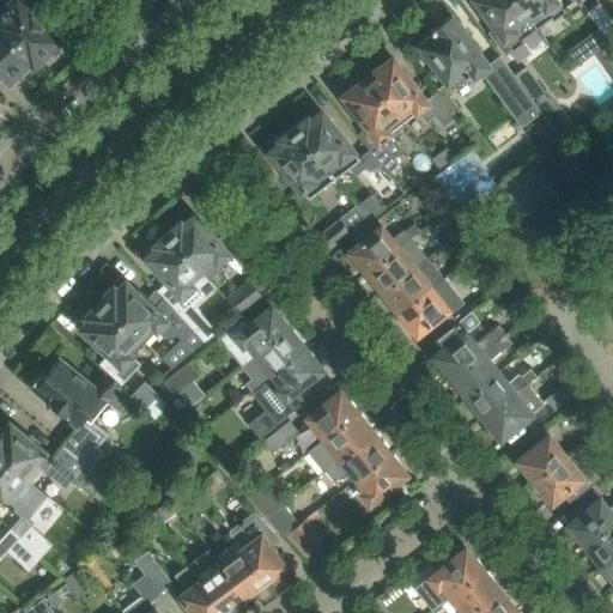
[(0,28),(35,64),(47,53),(48,54),(50,55),(52,55),(54,55),(56,54),(59,53),(60,52),(60,50),(61,49),(61,48),(61,47),(61,46),(60,43),(59,42),(19,0),(11,0),(0,11),(0,28)]
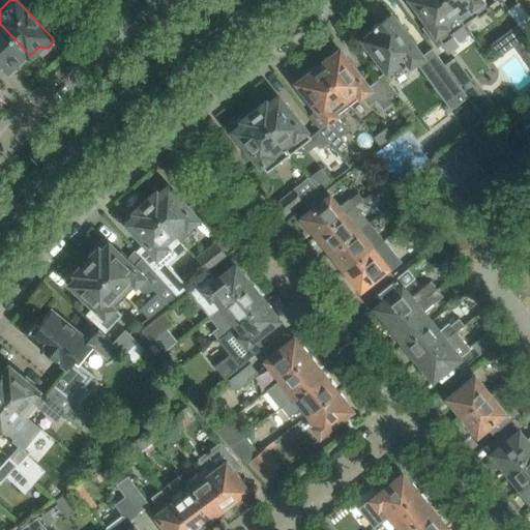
[(411,0),(428,23),(422,27),(436,47),(446,40),(453,35),(452,33),(465,24),(446,0),(411,0)]
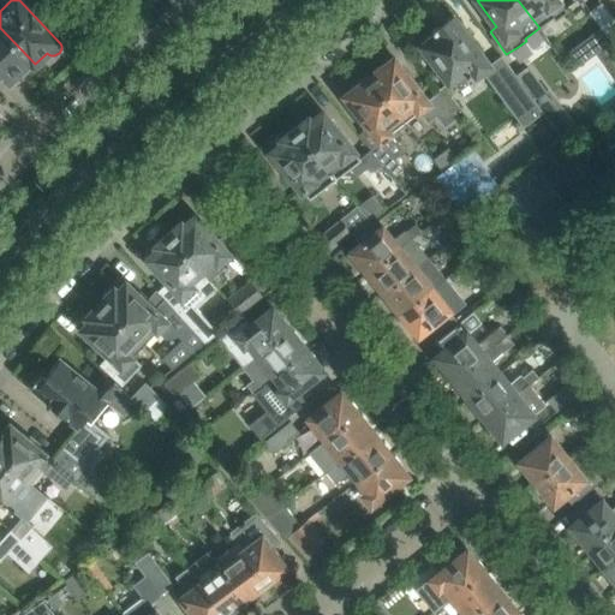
[(557,0),(556,0),(518,0),(539,28),(554,17),(556,19),(561,15),(565,21),(568,18),(556,1),(557,0)]
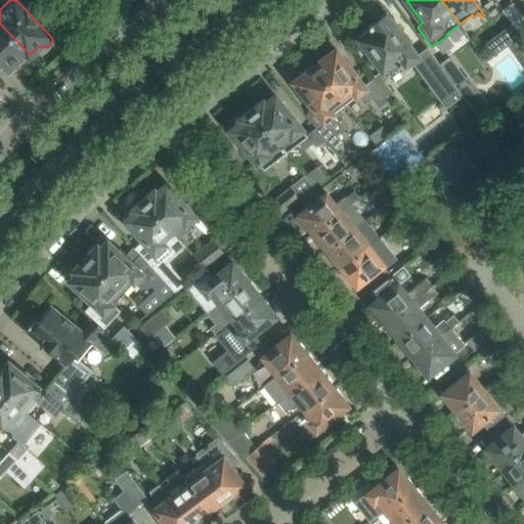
[(523,16),(513,2),(503,9),(521,35),(523,33),(523,16)]
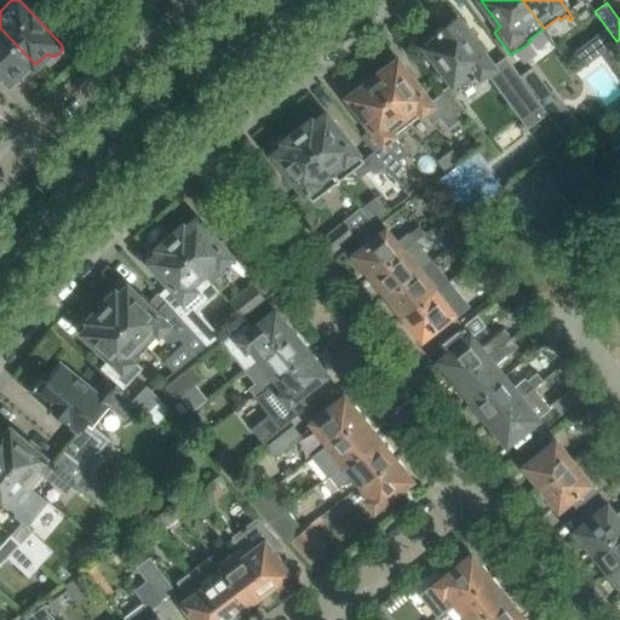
[(442,26),(420,41),(452,84),(441,90),(441,91),(442,92),(458,112),(464,107),(452,91),(476,75),(480,79),(488,73),(527,127),(547,112),(539,101),(521,76),(520,76),(505,86),(492,67),(493,65),(457,16),(452,18),(447,16),(442,21),(442,26)]
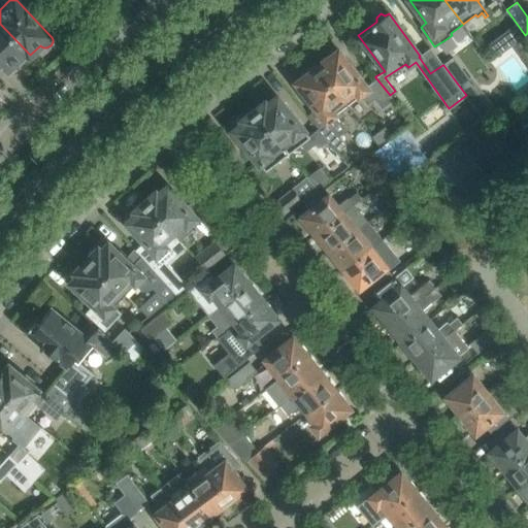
[(0,24),(0,64),(6,71),(13,64),(17,67),(30,55),(0,24)]
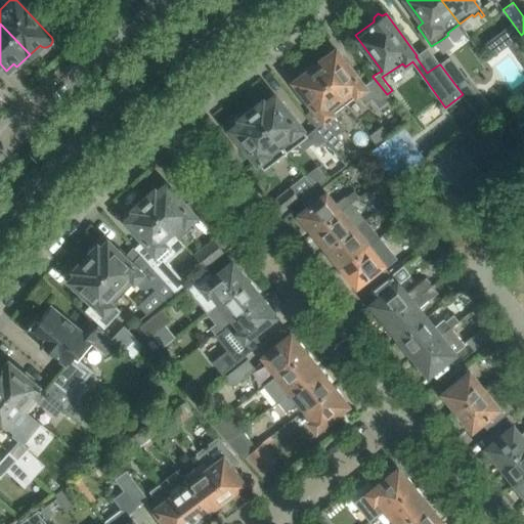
[(512,25),(503,33),(510,42),(518,36),(520,35),(512,25)]
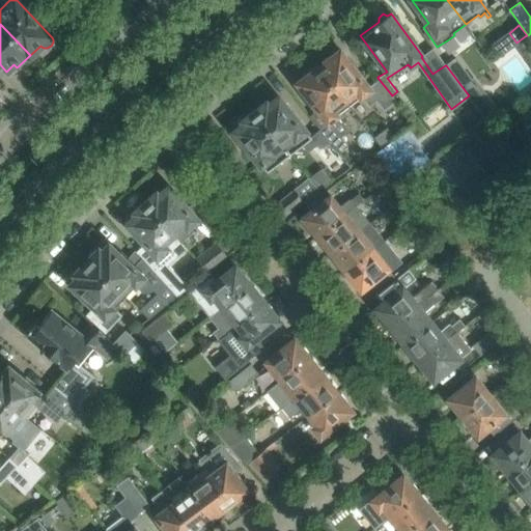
[(516,43),(515,44),(522,53),(530,46),(525,36),(516,43)]
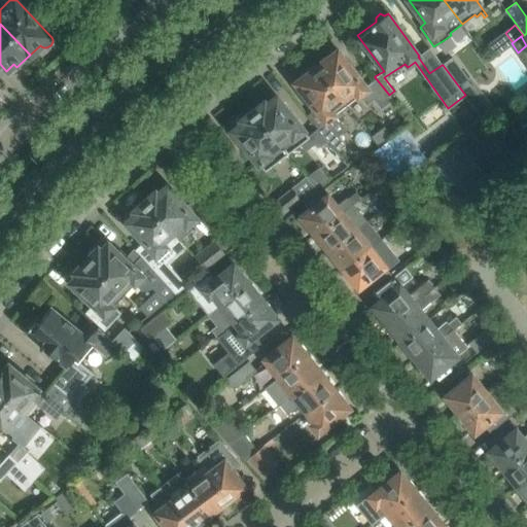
[(365,86),(339,50),(327,58),(323,58),(319,61),(319,65),(316,66),(346,105),(357,97),(358,99),(359,98),(365,106),(374,100),(380,109),(392,100),(392,99),(389,95),(376,78),(365,86)]
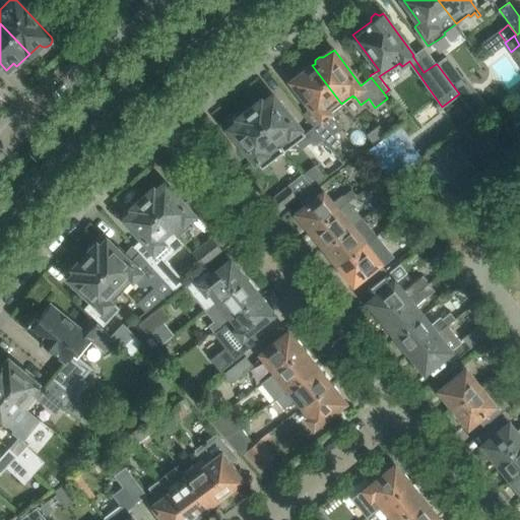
[(446,57),(437,64),(452,84),(461,77),(446,57)]
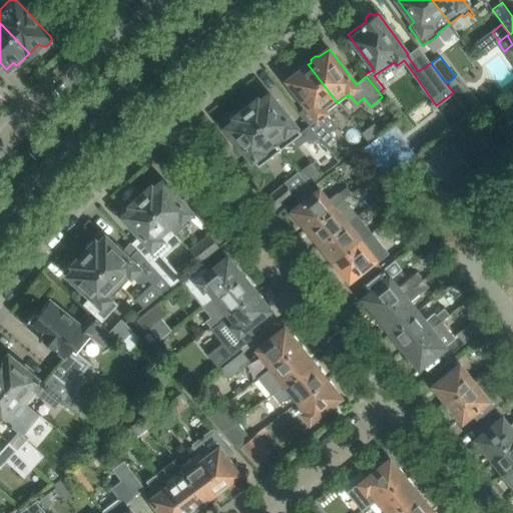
[(337,102),(308,64),(306,66),(303,65),(299,69),(298,72),(288,80),(316,117),(309,123),(309,124),(308,125),(318,137),(319,136),(328,148),(336,141),(329,132),(337,126),(326,111),(337,102)]
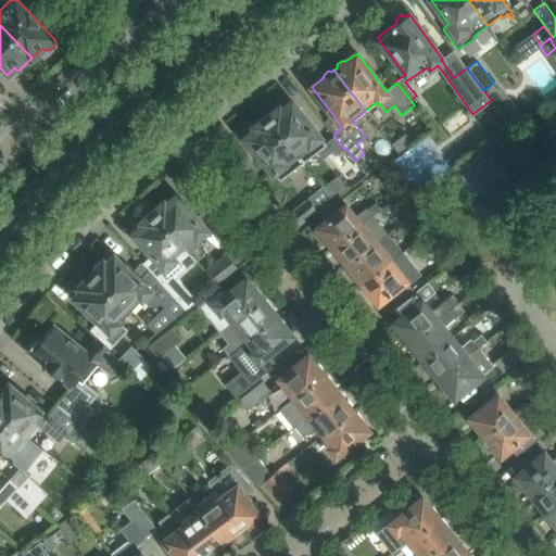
[(279,109),(267,117),(303,162),(316,152),(321,159),(331,152),(326,144),(325,142),(320,137),(292,102),(281,111),(279,109)]
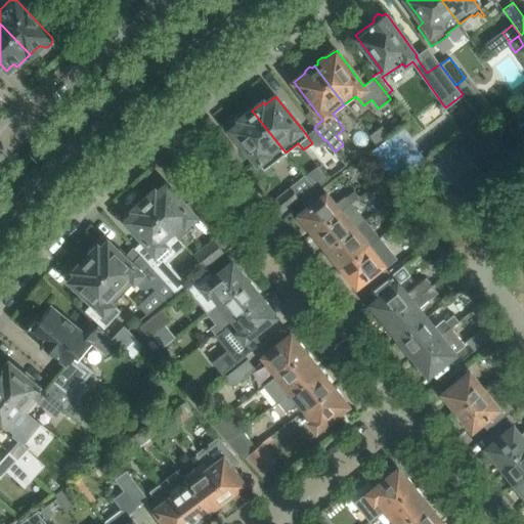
[(483,103),(474,111),(481,119),(489,112),(483,103)]
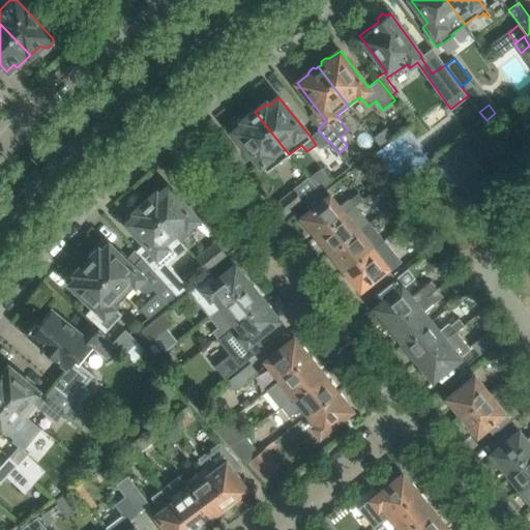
[(529,110),(510,124),(529,151),(529,110)]
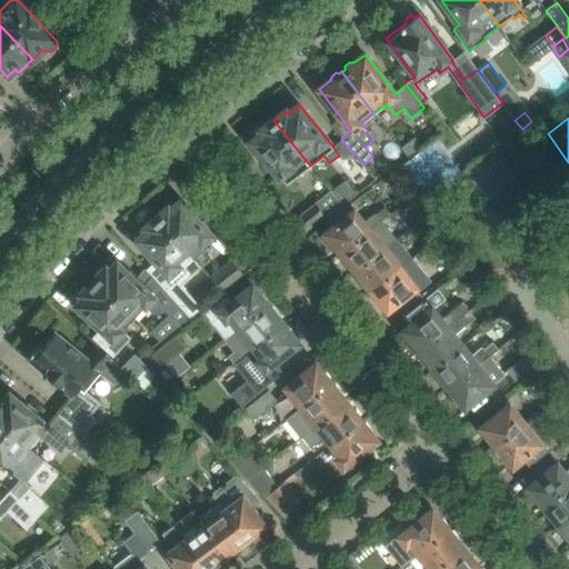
[(310,166),(273,120),(262,130),(261,129),(256,128),(250,132),(249,138),(258,148),(256,150),(270,167),(272,166),(287,185),(310,166)]
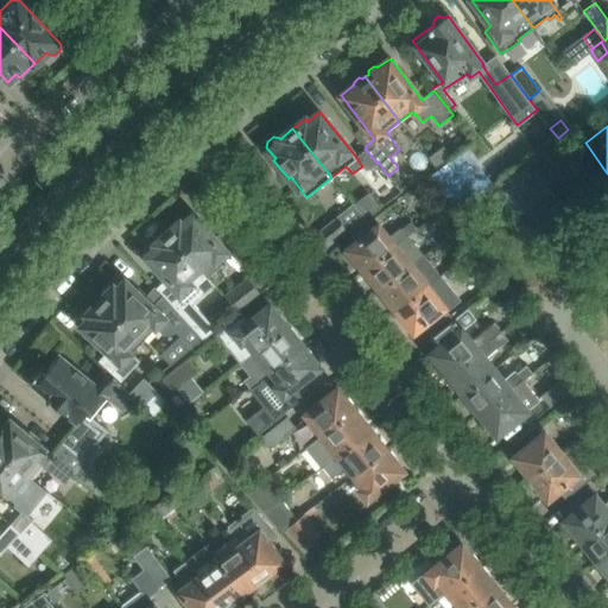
[(436,166),(451,154),(444,145),(429,157),(436,166)]
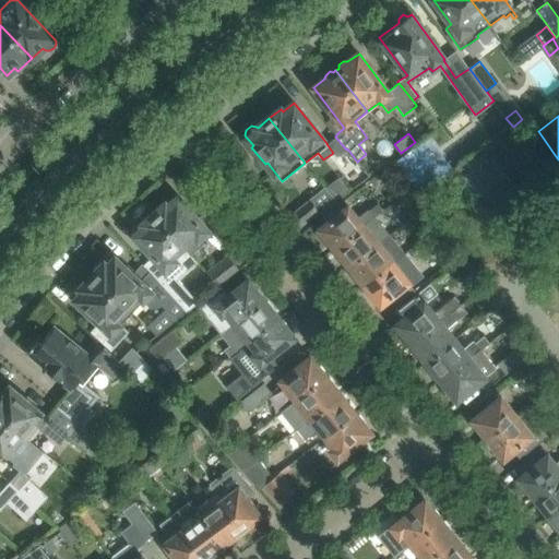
[(335,137),(326,143),(328,145),(333,153),(334,154),(336,154),(337,155),(340,154),(342,154),(343,153),(346,150),(335,137)]
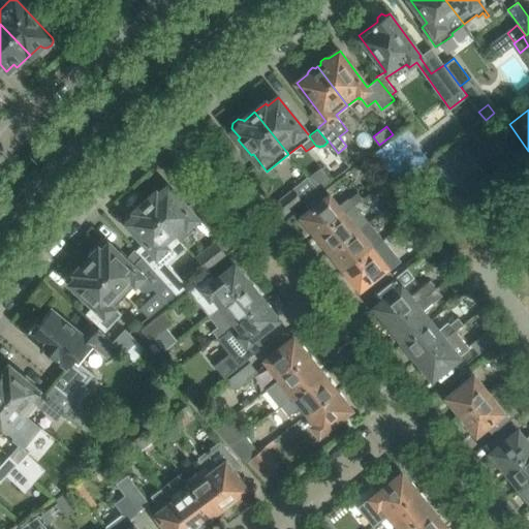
[(407,153),(393,134),(379,145),(381,147),(372,153),(385,169),(407,153)]
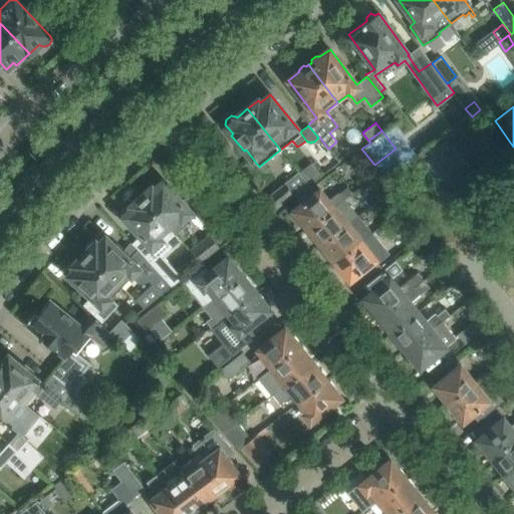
[(389,193),(382,184),(378,180),(369,187),(379,199),(389,193)]
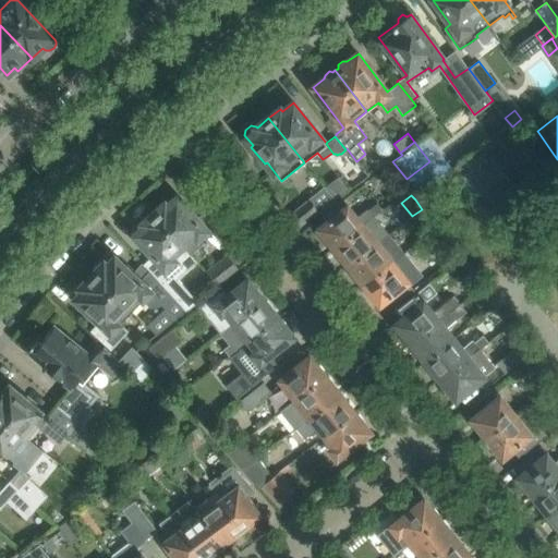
[(165,204),(154,214),(183,246),(194,237),(196,240),(206,230),(207,230),(214,223),(203,213),(196,218),(177,197),(167,206),(165,204)]
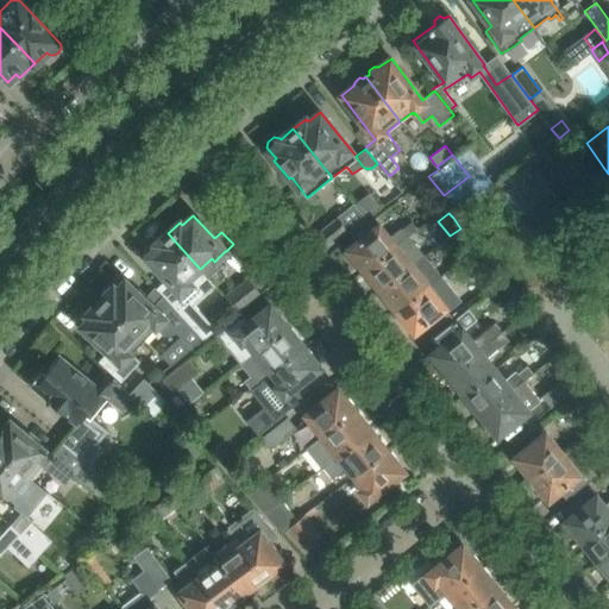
[(325,250),(350,230),(339,217),(313,237),(325,250)]
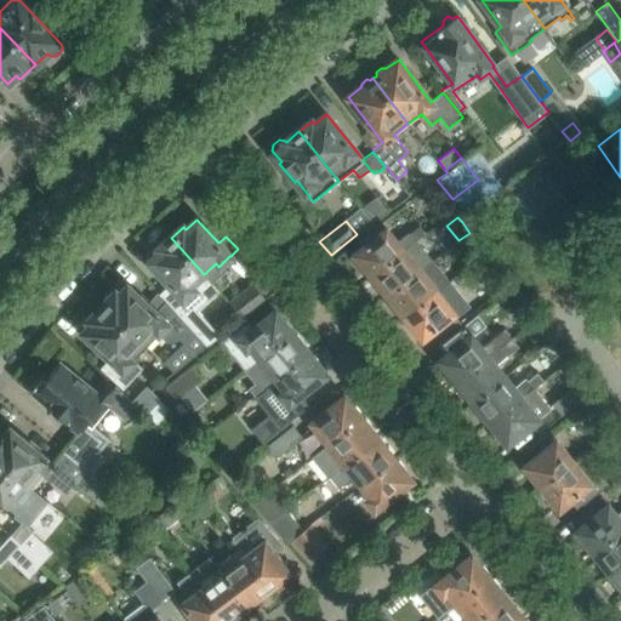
[(410,233),(415,240),(416,241),(417,240),(431,229),(425,221),(410,233)]
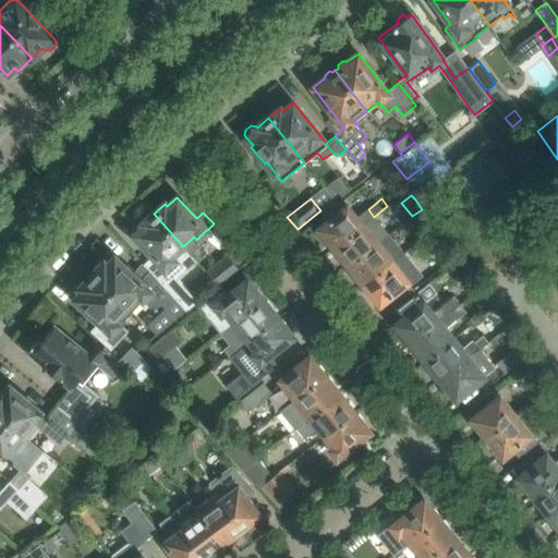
[(336,247),(366,223),(365,221),(351,204),(320,229),(336,247)]
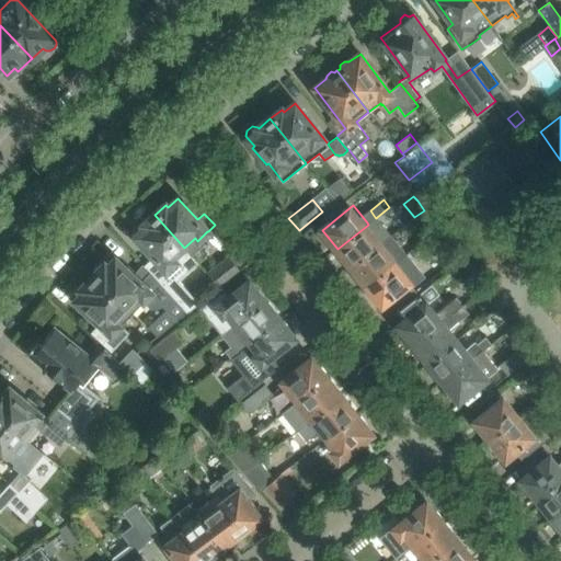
[(146,228),(136,237),(160,263),(167,270),(158,277),(187,311),(198,302),(179,279),(197,262),(186,251),(184,248),(155,215),(142,225),(146,228)]
